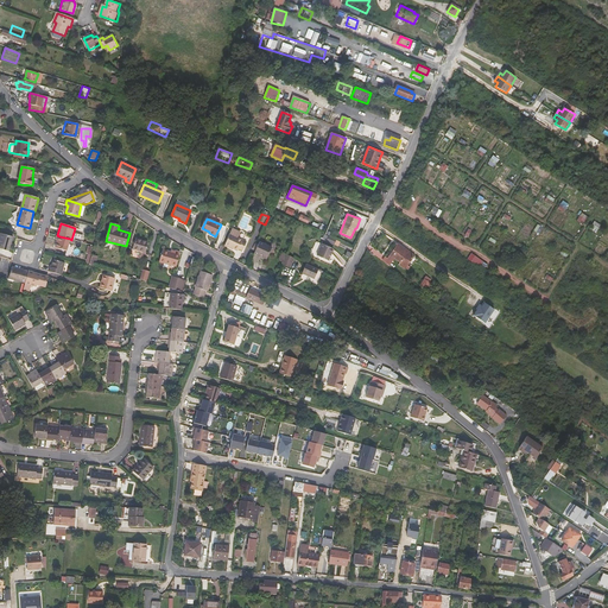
[(263,238),(265,229),(258,226),(254,234),(263,238)]
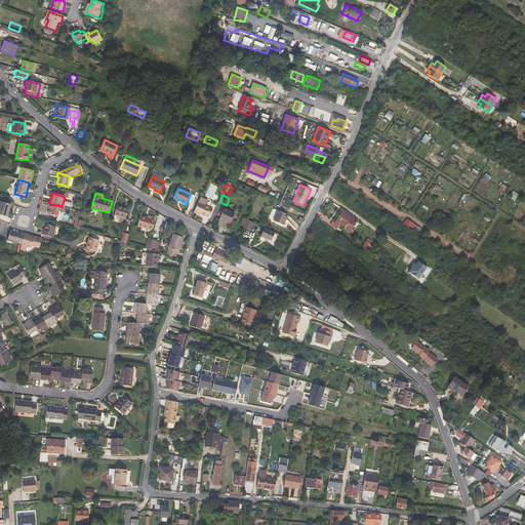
[(201,198),(199,202),(194,212),(200,215),(200,213),(202,214),(206,206),(205,206),(206,205),(207,202),(207,201),(201,198)]
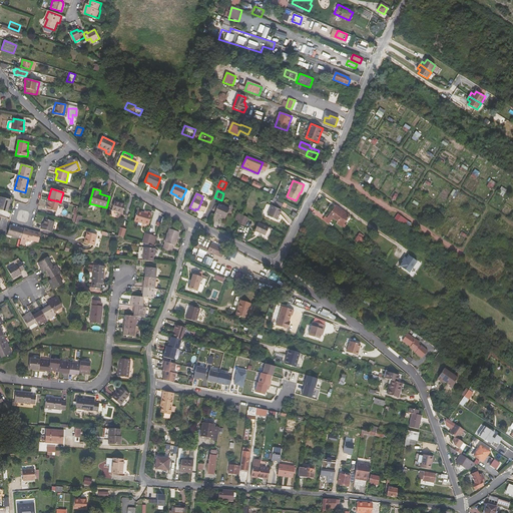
[(13,200),(3,197),(0,207),(0,209),(10,212),(13,200)]
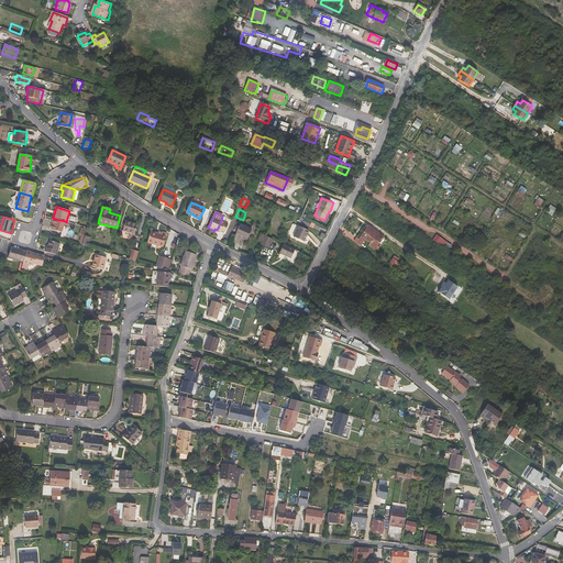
[(65,221),(55,219),(54,222),(52,230),(62,232),(65,221)]
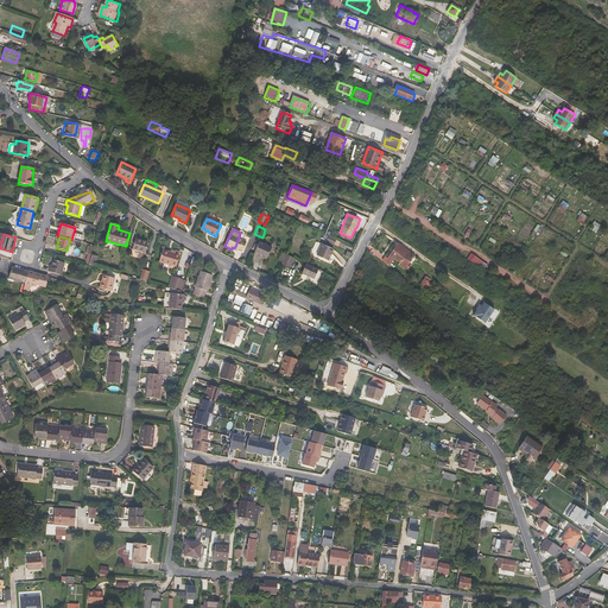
[(134,242),(133,246),(133,248),(145,252),(147,242),(135,239),(134,242)]
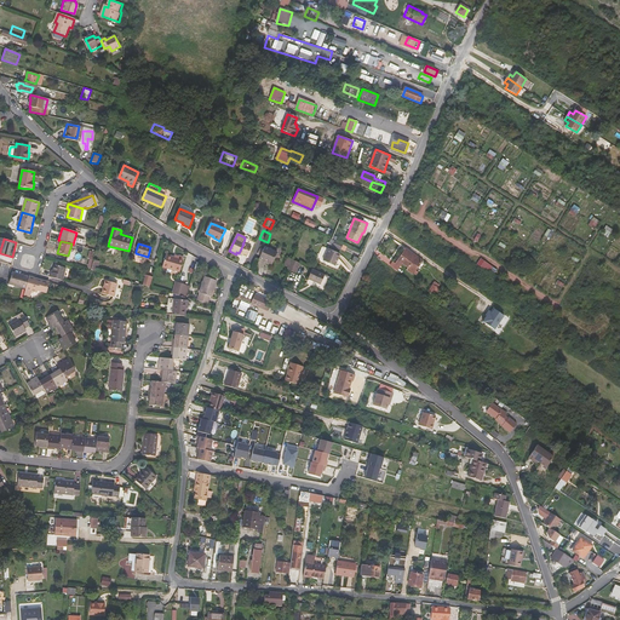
[(252,247),(244,244),(239,253),(242,256),(244,254),(247,256),(252,247)]
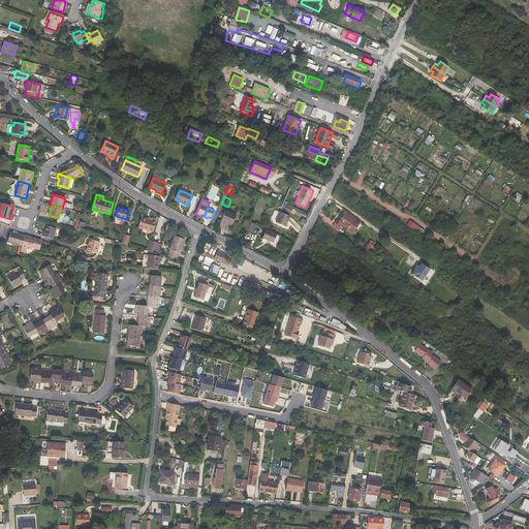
[(225,211),(221,221),(226,223),(226,222),(232,225),(237,216),(225,211)]
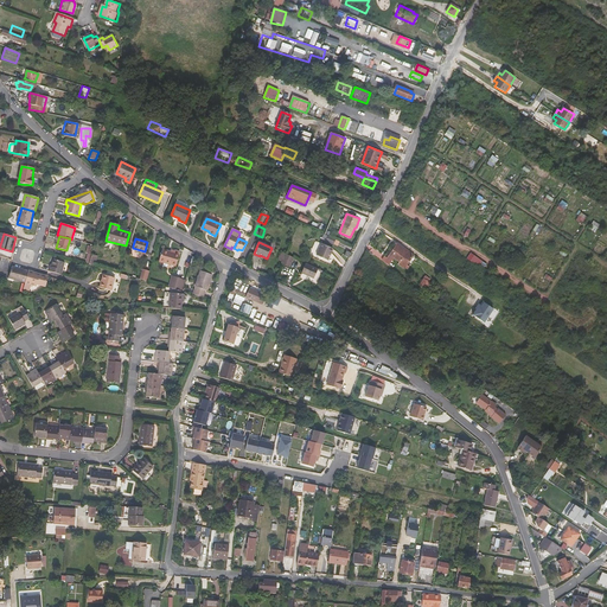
[(396,246),(390,255),(395,259),(400,262),(397,264),(404,268),(409,262),(403,257),(408,250),(398,243),(396,246)]
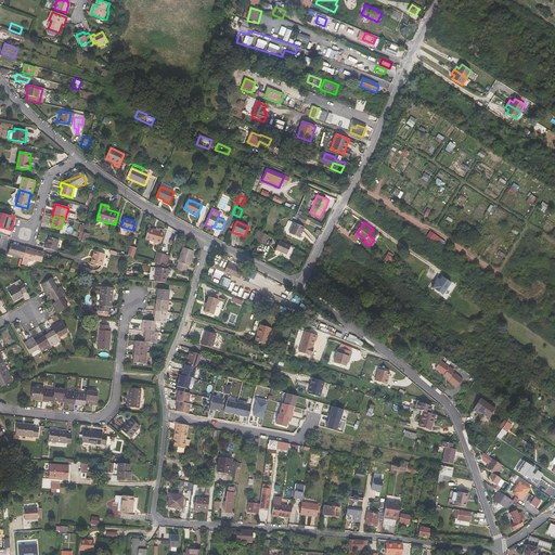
[(300,239),(305,228),(294,223),(289,233),(300,239)]
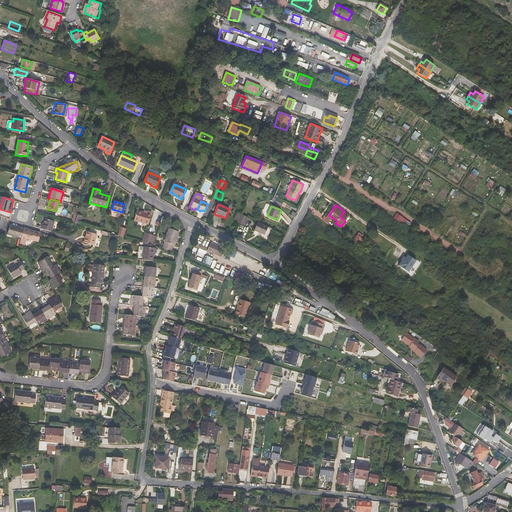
[(148,213),(145,212),(138,210),(135,219),(149,223),(152,212),(148,211),(148,213)]
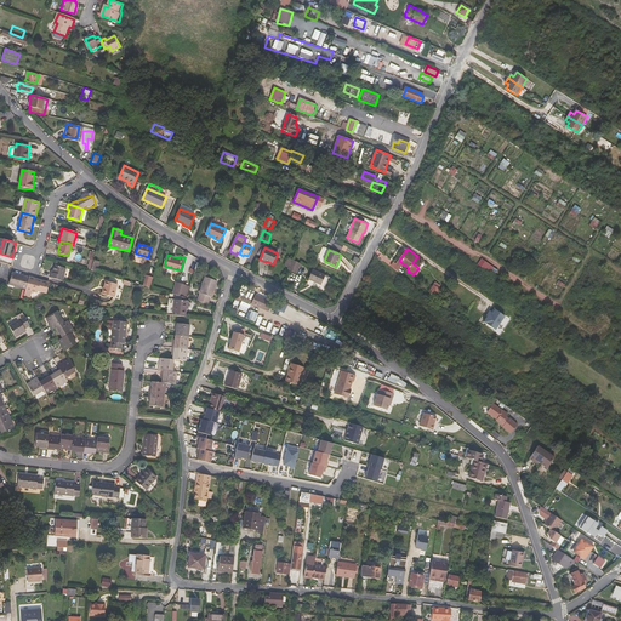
[(302,265),(292,260),(289,268),(288,271),(296,274),(302,265)]
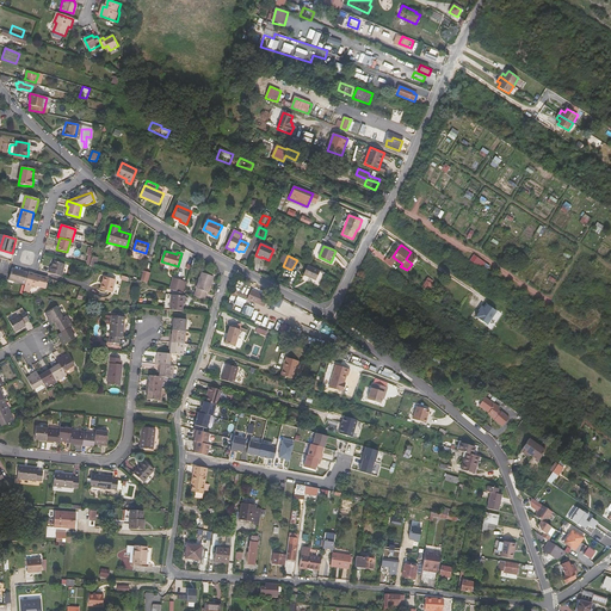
[(475,255),(471,259),(486,269),(488,266),(485,265),(486,263),(475,255)]
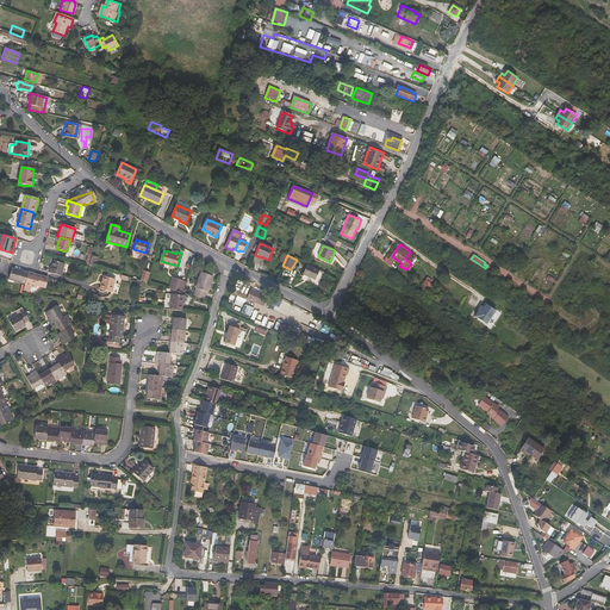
[(49,273),(62,277),(66,265),(54,261),(53,266),(51,266),(49,273)]
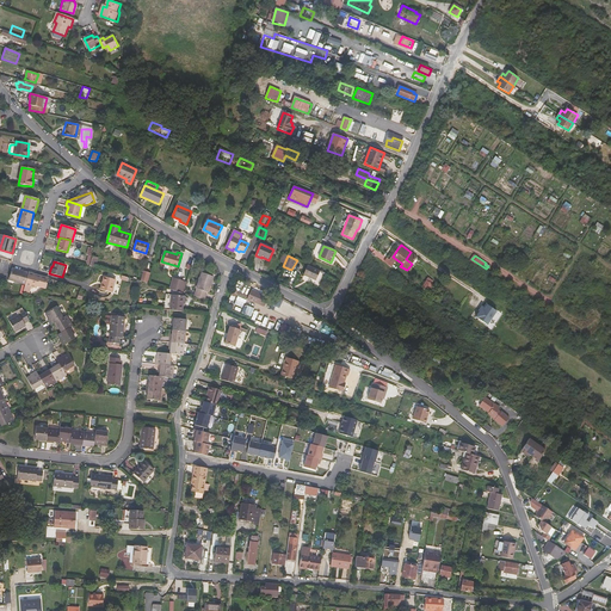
[(316,281),(321,271),(308,265),(304,275),(316,281)]
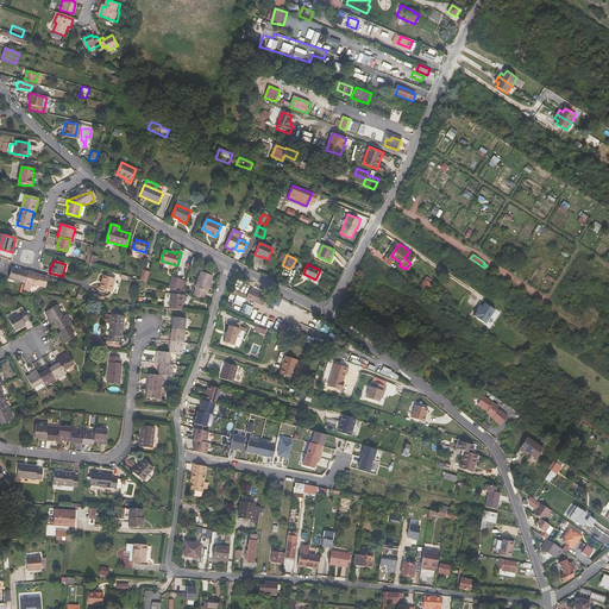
[(26,282),(29,272),(12,268),(10,280),(22,282),(22,281),(26,282)]
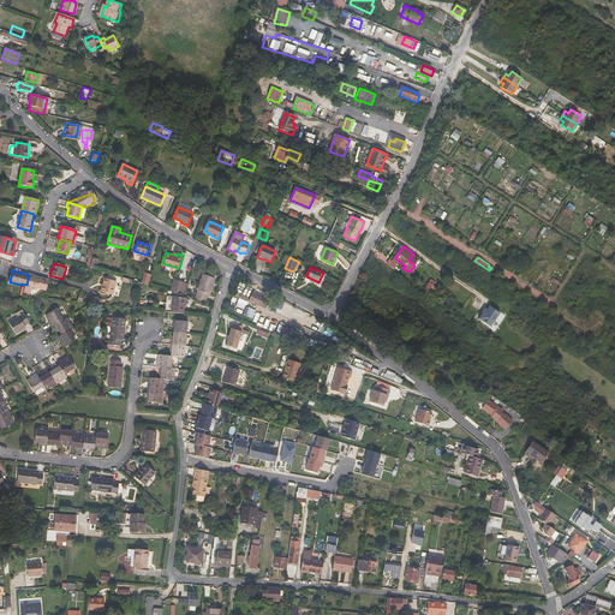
[(198,291),(196,298),(206,300),(208,294),(209,294),(215,279),(203,274),(197,291),(198,291)]
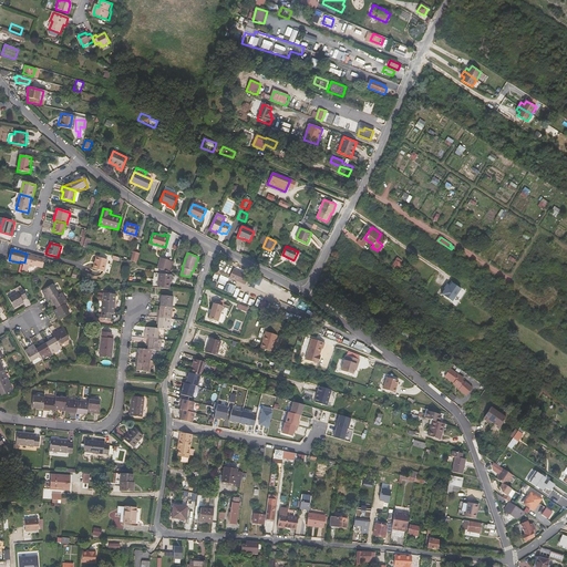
[(44,258),(27,254),(24,263),(22,270),(28,271),(29,266),(34,268),(35,266),(41,267),(44,258)]
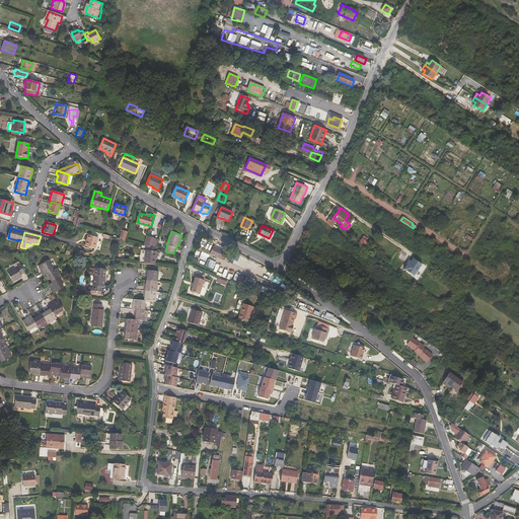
[(98,238),(88,235),(85,246),(95,248),(98,238)]
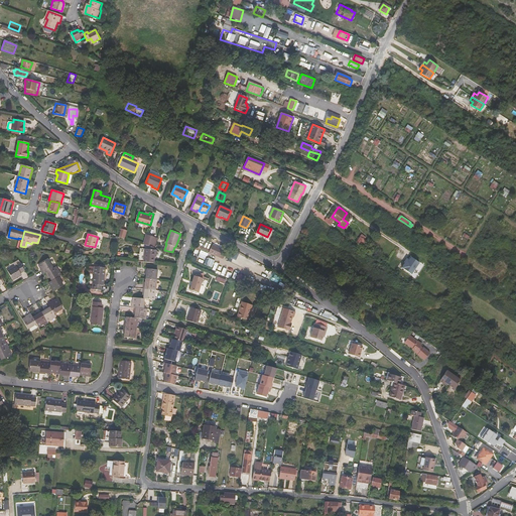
[(146,235),(143,244),(147,245),(155,247),(158,238),(146,235)]
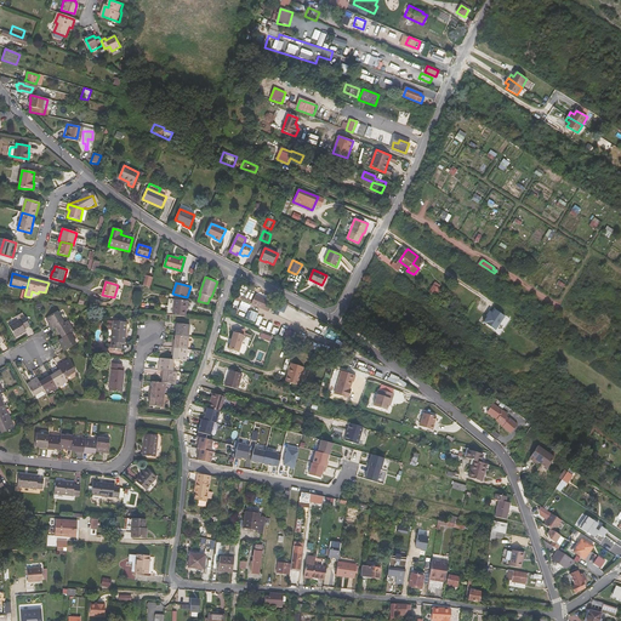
[(187,297),(177,295),(176,315),(188,317),(191,298),(187,297)]
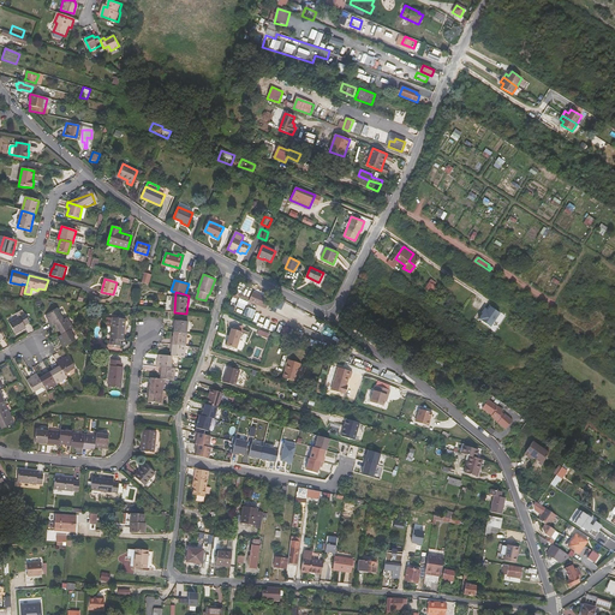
[(252,293),(251,297),(268,304),(269,299),(261,296),(261,297),(252,293)]
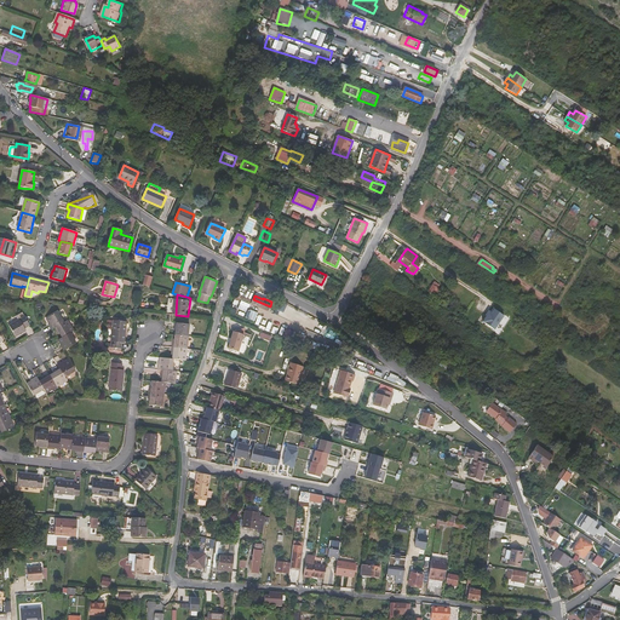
[(270,306),(253,299),(251,304),(268,311),(270,306)]
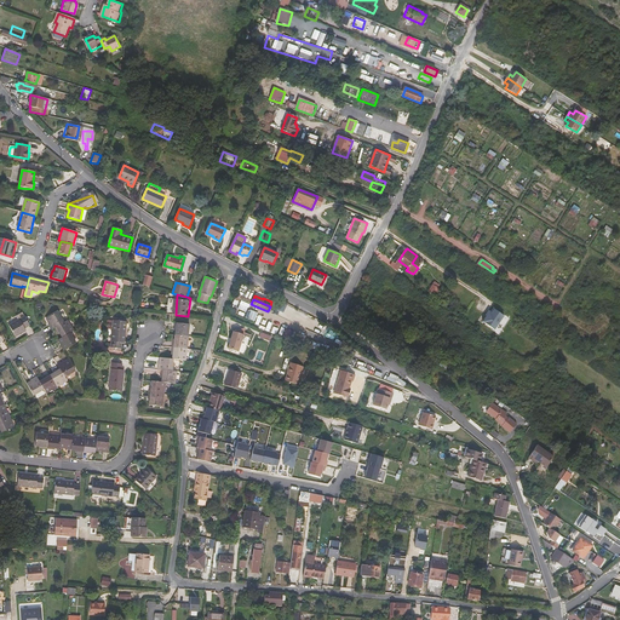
[(242,302),(237,311),(252,317),(253,314),(257,308),(242,302)]
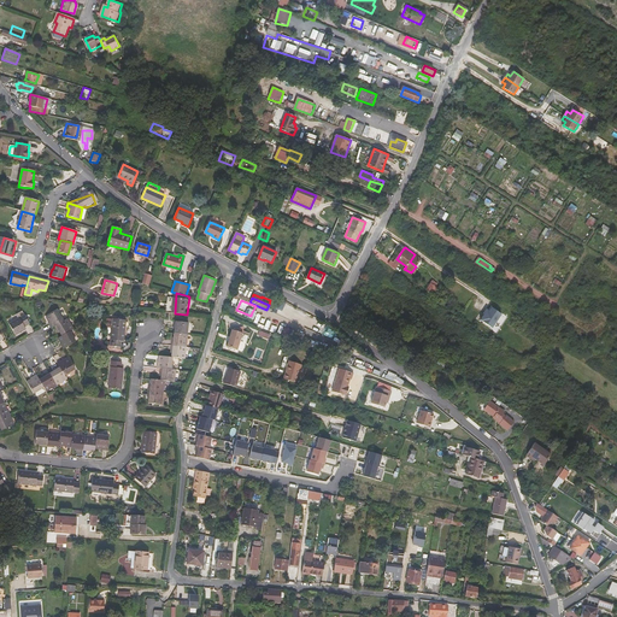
[(492,328),(501,313),(492,307),(489,311),(488,313),(486,312),(481,319),(492,328)]
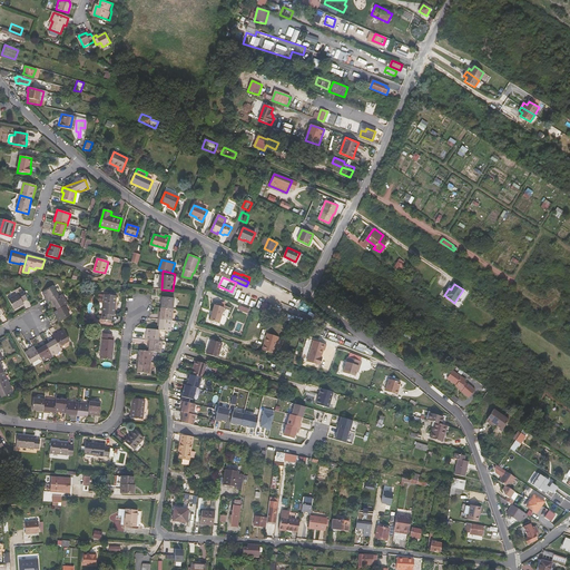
[(51,301),(59,296),(53,287),(43,293),(46,297),(45,297),(48,303),(51,301)]
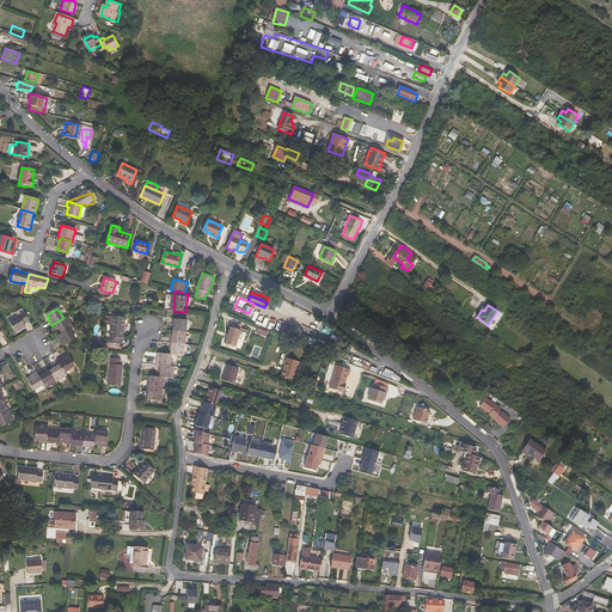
[(30,320),(25,312),(10,322),(16,332),(26,326),(25,324),(30,320)]
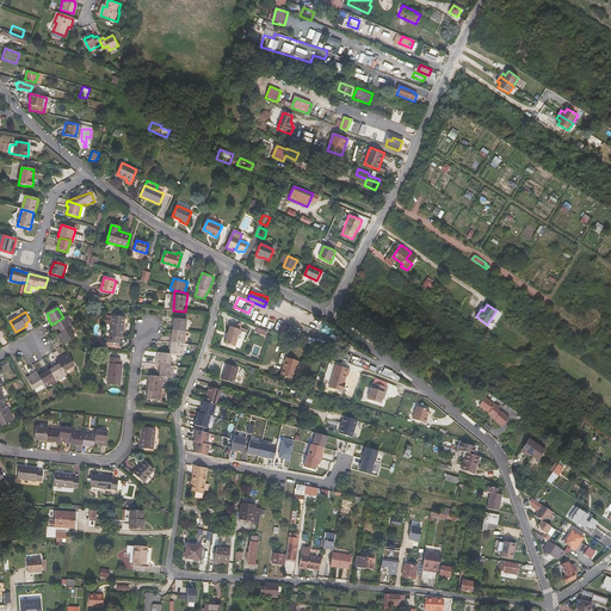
[(73,326),(67,315),(63,318),(55,322),(59,329),(60,328),(61,332),(68,328),(73,326)]
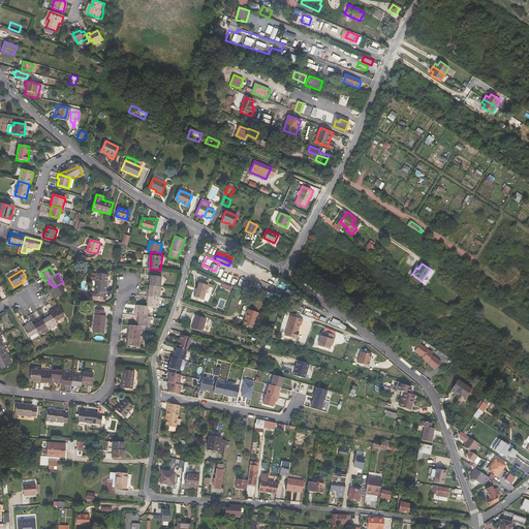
[(107,275),(97,273),(94,297),(103,297),(103,292),(105,292),(107,275)]
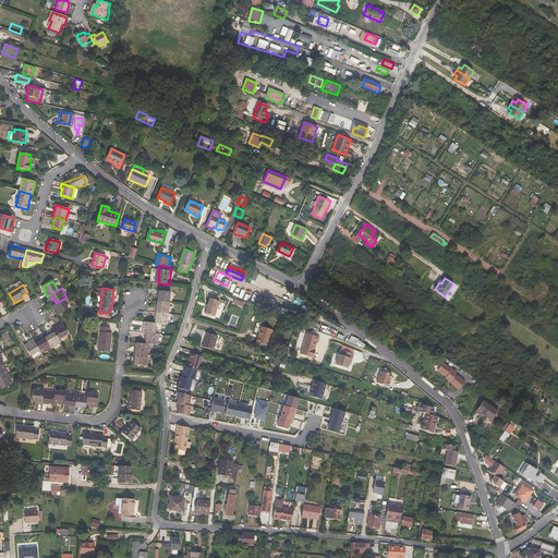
[(157,301),(169,303),(170,292),(157,290),(157,298),(158,298),(157,301)]
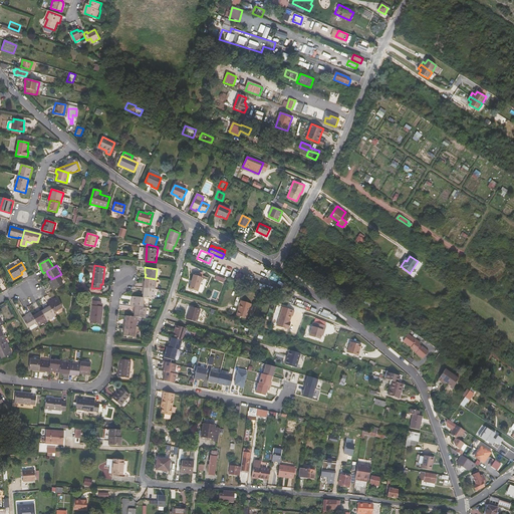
[(62,285),(57,276),(51,279),(49,281),(51,285),(50,286),(53,290),(57,288),(62,285)]
